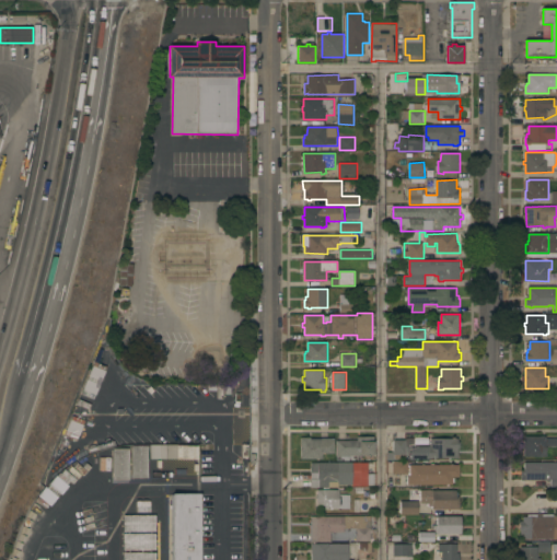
[(230,395),(223,385),(235,375),(243,385),(230,395)]
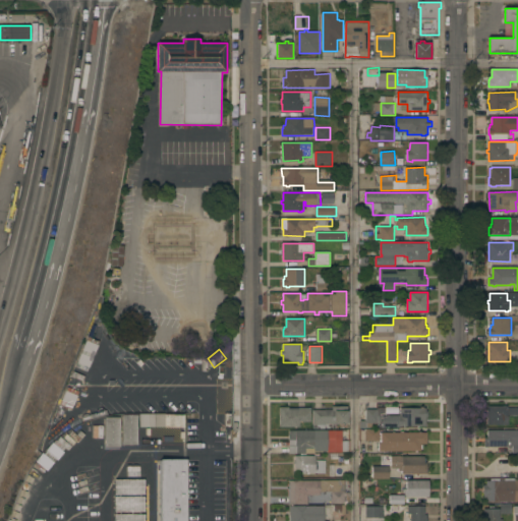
[(326,410),(326,409),(333,409),(333,406),(348,406),(348,424),(337,424),(337,428),(313,428),(313,409),(326,410)]
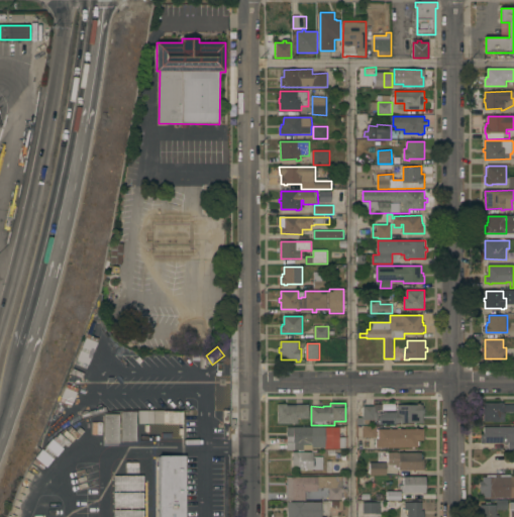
[(505,403),(505,405),(513,405),(513,412),(505,412),(505,414),(501,414),(501,421),(484,421),(484,414),(483,414),(483,410),(485,410),(485,403),(505,403)]
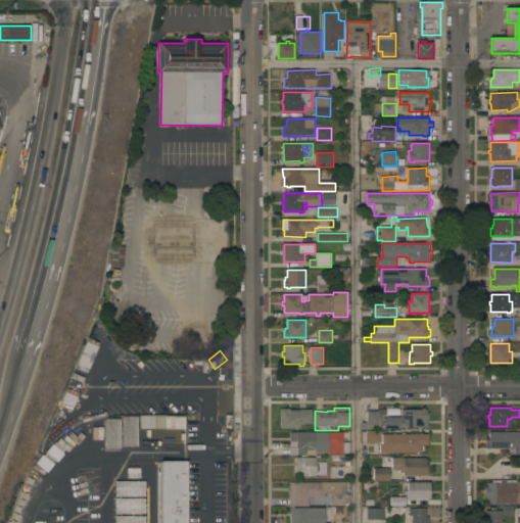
[(290,409),(314,410),(313,424),(302,424),(302,429),(281,429),(281,409),(290,409)]
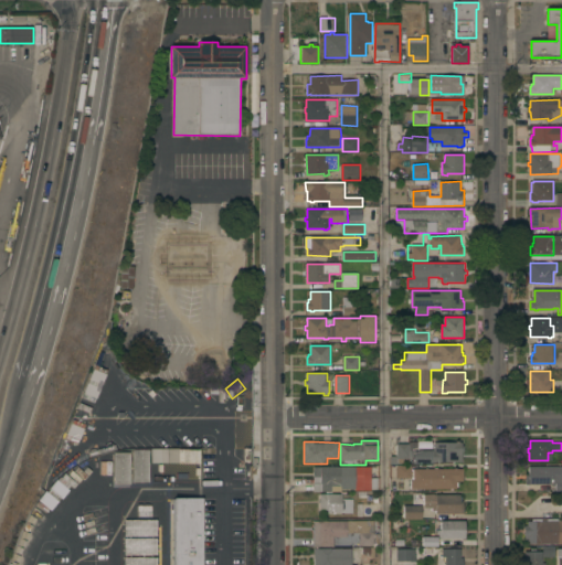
[(464,443),(464,462),(436,462),(436,464),(434,464),(416,464),(416,454),(424,451),(436,451),(436,443),(464,443)]
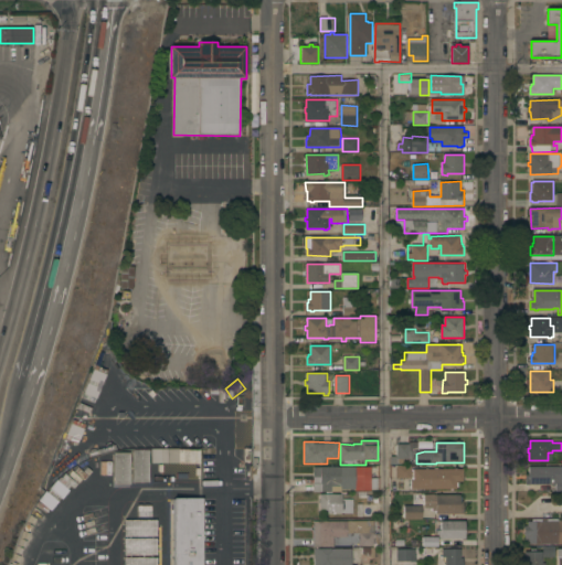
[(411,465),(392,465),(392,456),(398,456),(398,444),(411,444),(411,465)]
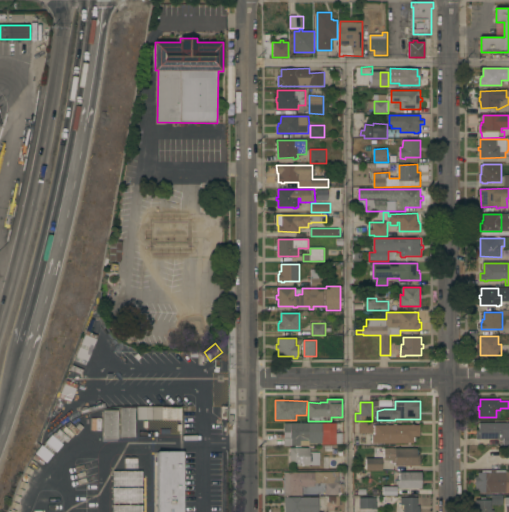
[(182,420),(138,419),(138,406),(163,406),(163,408),(182,408),(182,420)]
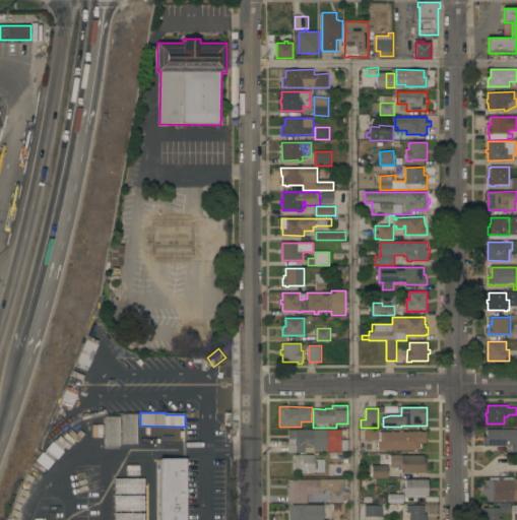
[(122,414),(123,444),(138,444),(137,414),(122,414)]
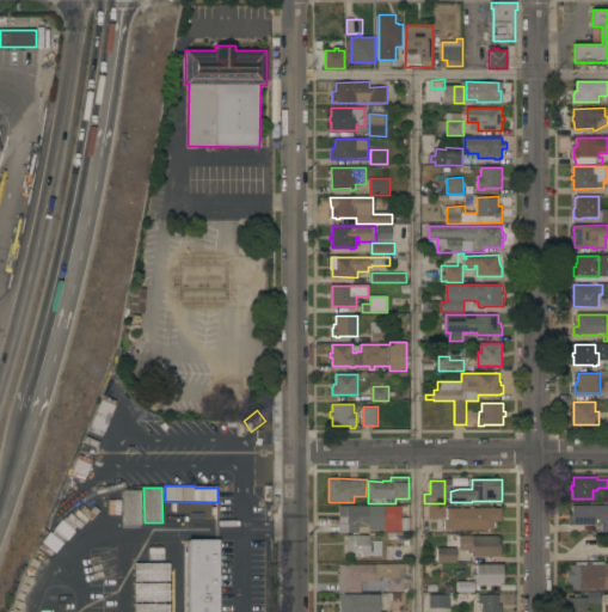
[(123,525),(141,526),(141,490),(124,490),(123,525)]
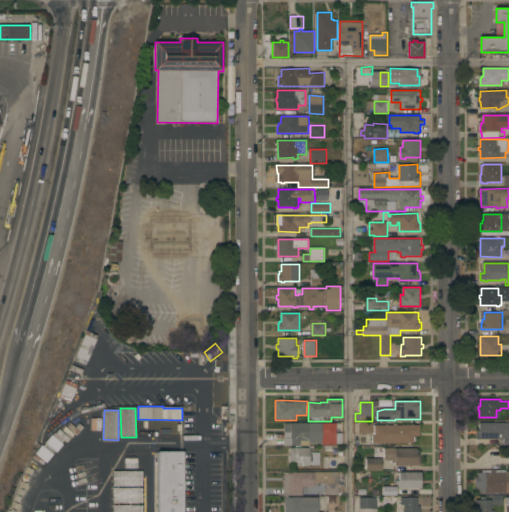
[(373,433),(360,433),(360,421),(373,421),(373,433)]
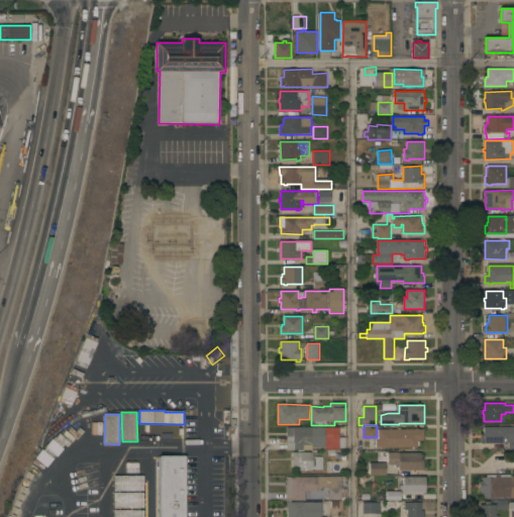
[(513,449),(509,449),(509,444),(506,444),(506,443),(484,443),(484,442),(482,442),(482,434),(485,434),(485,427),(513,426),(513,449)]
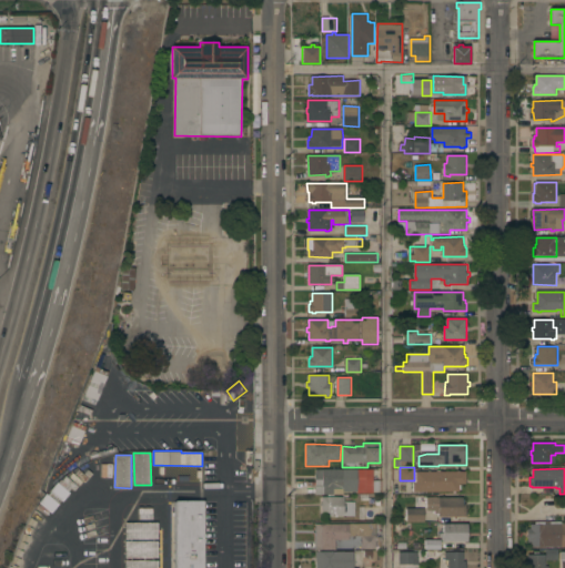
[(359,469),(359,493),(344,493),(344,494),(316,495),(316,469),(359,469)]
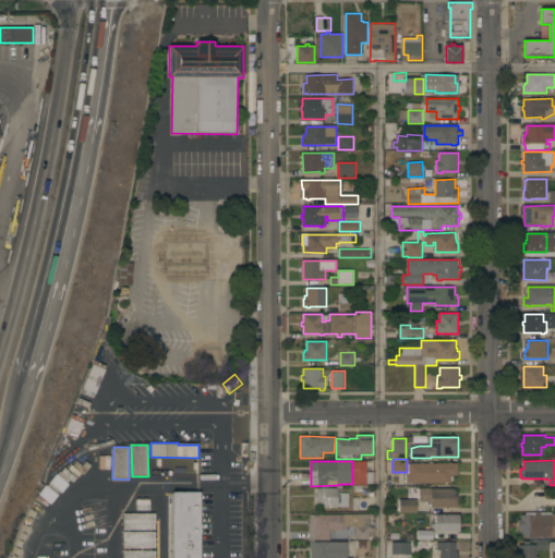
[(369,461),(369,485),(352,485),(352,484),(352,461),(369,461)]
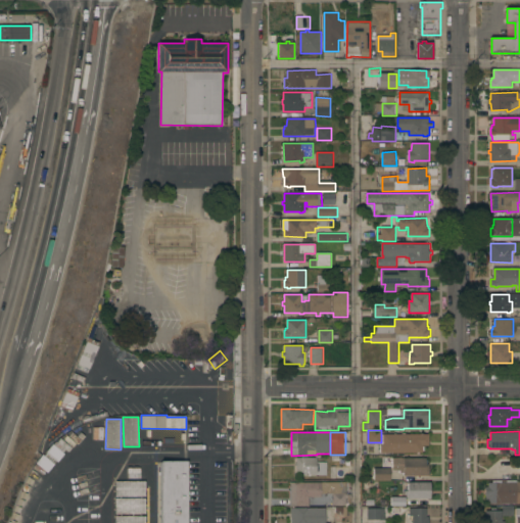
[(430,434),(430,445),(424,445),(424,453),(381,453),(381,444),(384,443),(383,434),(430,434)]
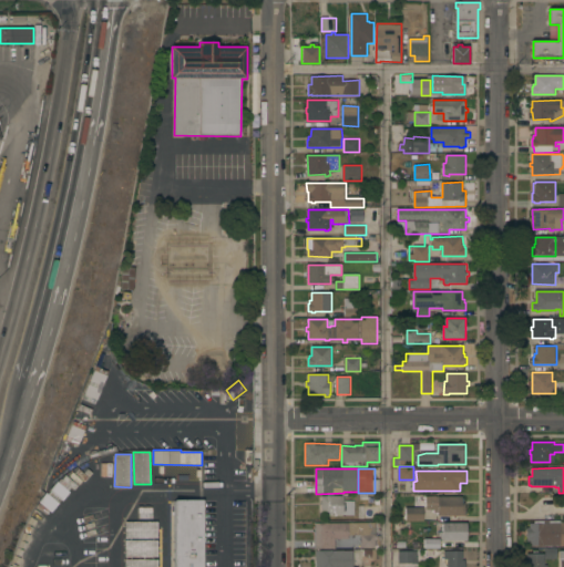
[(345,495),(345,515),(322,515),(322,505),(321,505),(321,502),(322,502),(322,496),(345,495)]
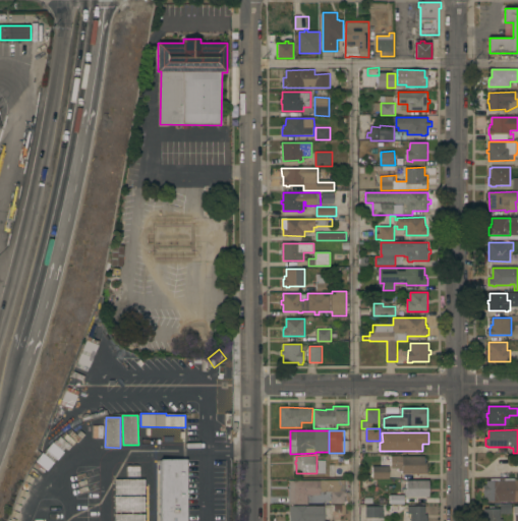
[(425,456),(425,462),(428,462),(428,474),(403,474),(403,456),(425,456)]
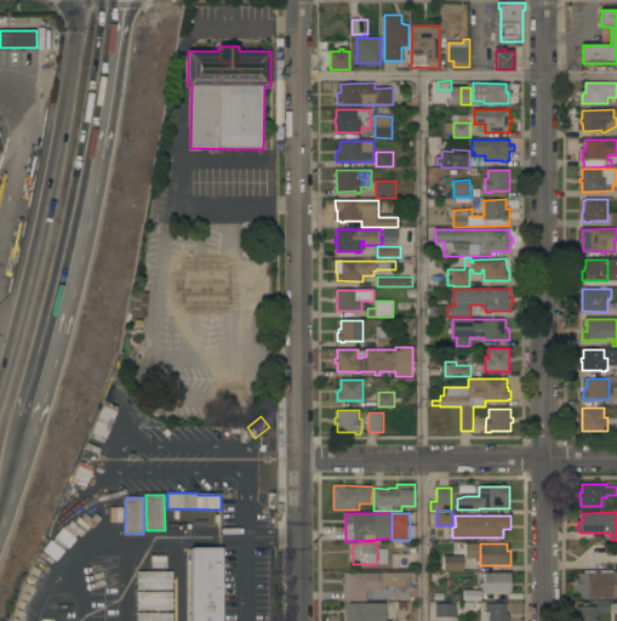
[(224,547),(224,620),(192,620),(192,547),(224,547)]
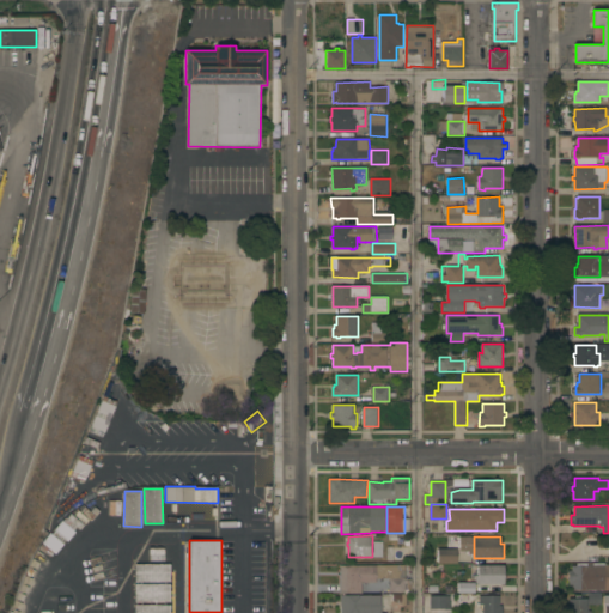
[(384,558),(373,558),(373,542),(385,542),(384,558)]
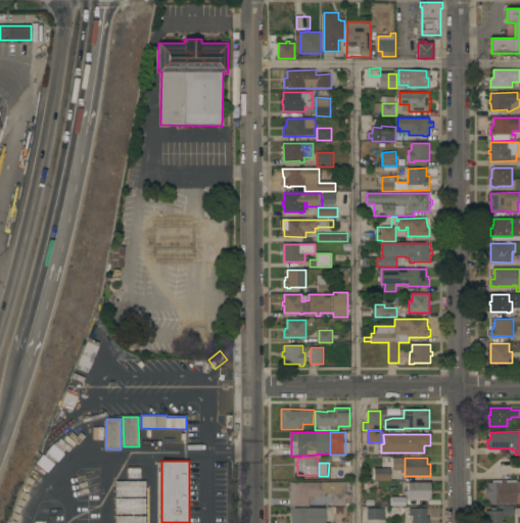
[(391,468),(391,480),(375,480),(375,468),(391,468)]
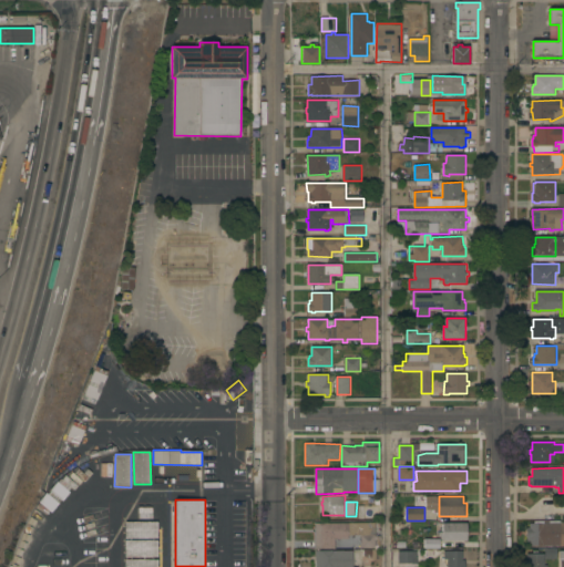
[(126,538),(126,522),(159,522),(159,538),(126,538)]
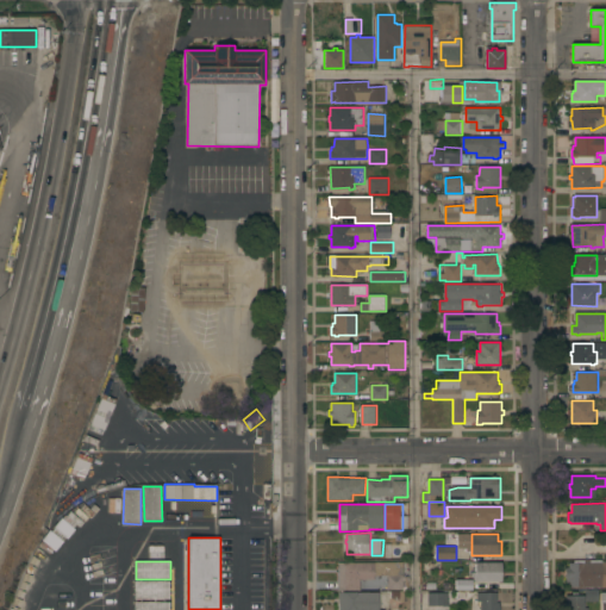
[(605,587),(585,587),(585,586),(567,586),(567,567),(570,567),(570,562),(605,561),(605,587)]
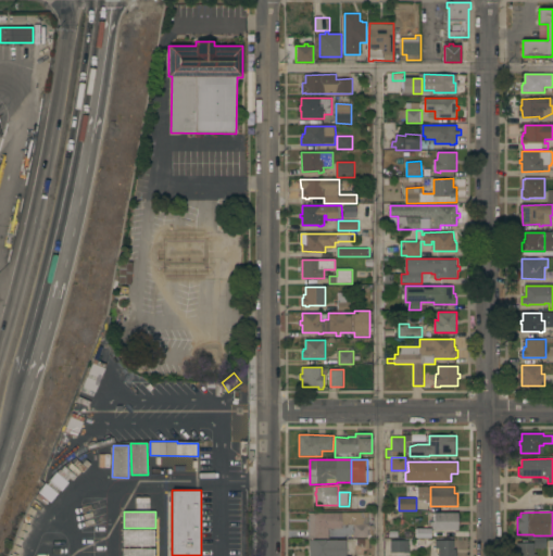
[(369,525),(355,525),(342,525),(342,514),(369,513),(369,525)]
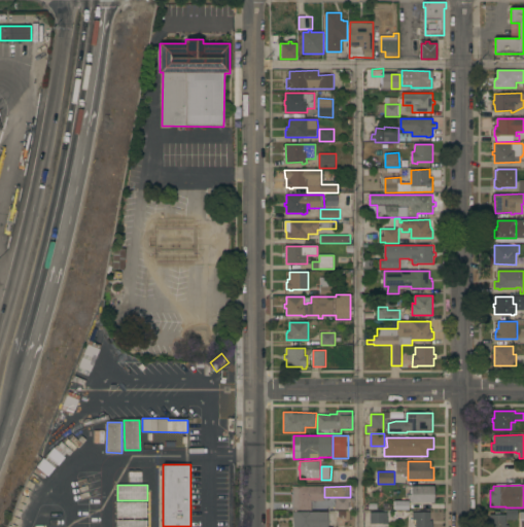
[(434,486),(434,502),(412,502),(411,502),(411,499),(409,499),(409,494),(412,494),(412,486),(434,486)]
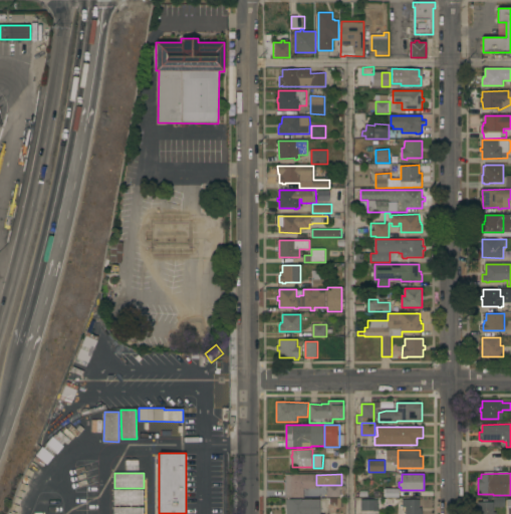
[(316,475),(316,485),(316,489),(304,489),(304,497),(287,497),(286,475),(316,475)]
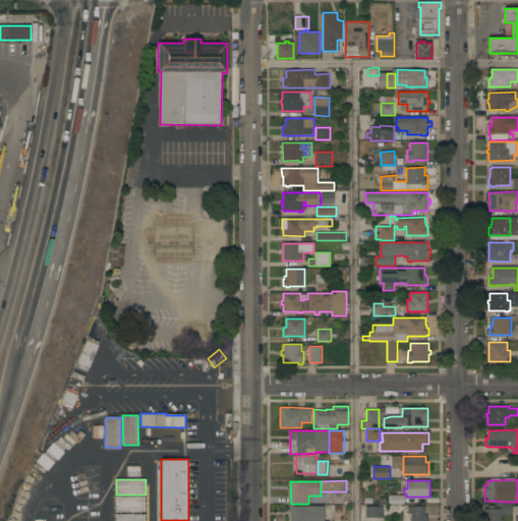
[(346,504),(333,504),(333,491),(346,491),(346,504)]
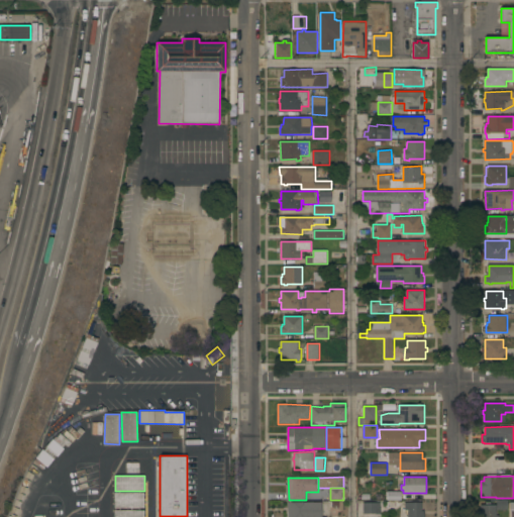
[(402,491),(402,500),(388,500),(388,491),(402,491)]
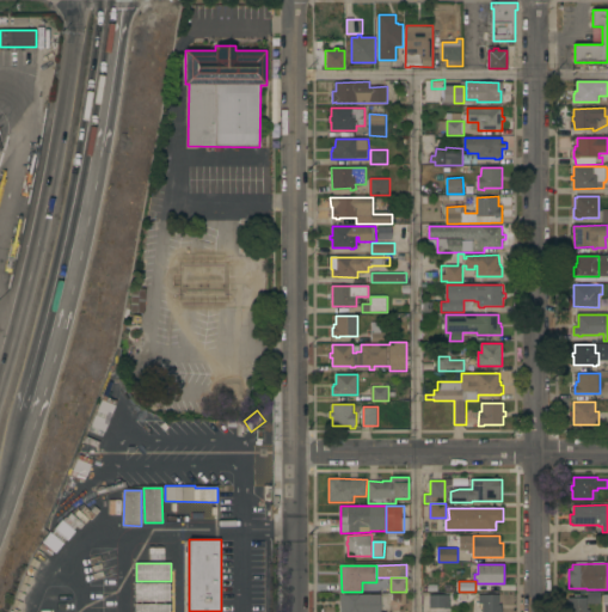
[(136,601),(136,583),(172,583),(172,601),(136,601)]
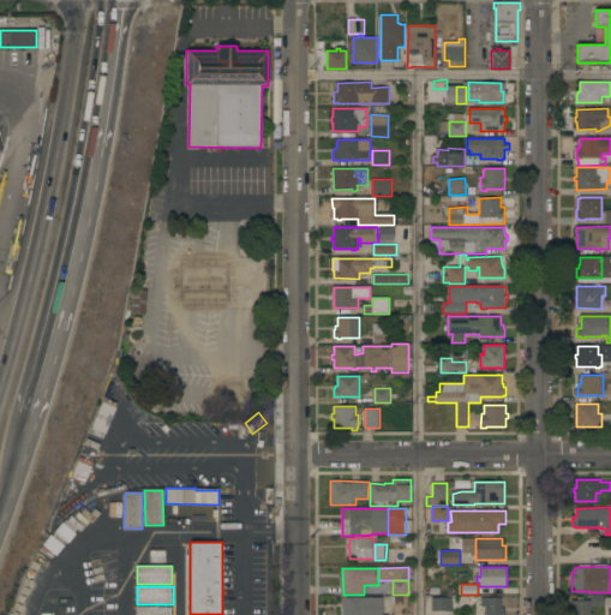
[(592,601),(592,595),(605,595),(604,607),(591,607),(591,613),(594,613),(594,614),(568,614),(568,608),(571,608),(571,601),(592,601)]
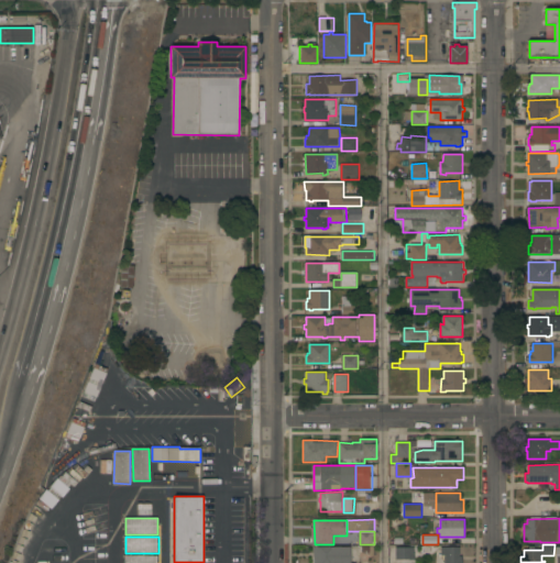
[(460,547),(460,555),(461,555),(461,559),(463,559),(463,562),(446,562),(446,555),(442,555),(442,549),(446,549),(446,547),(460,547)]
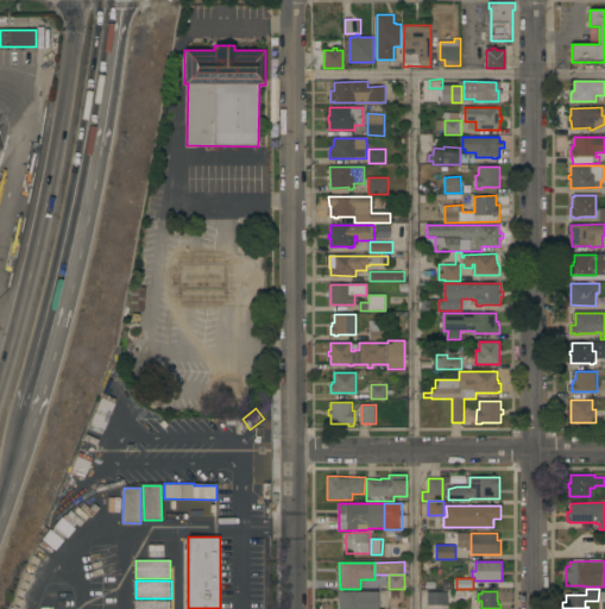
[(379,592),(379,608),(340,608),(340,592),(379,592)]
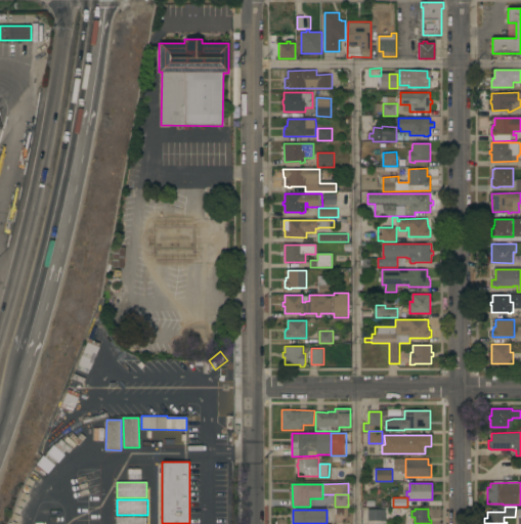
[(386,510),(386,515),(383,515),(383,521),(368,521),(368,510),(386,510)]
